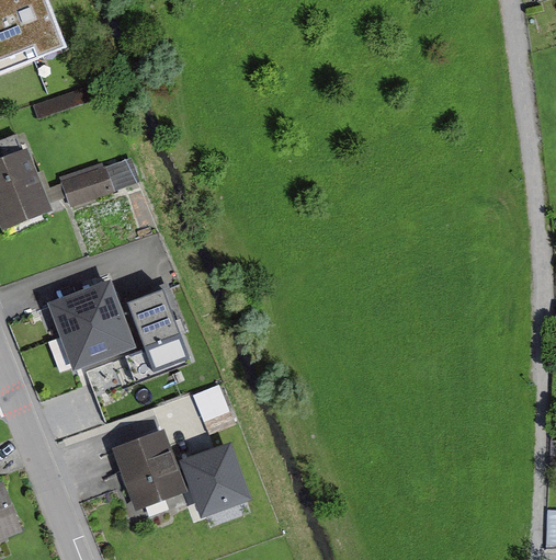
[(0,70),(63,46),(43,0),(0,0),(0,70)]
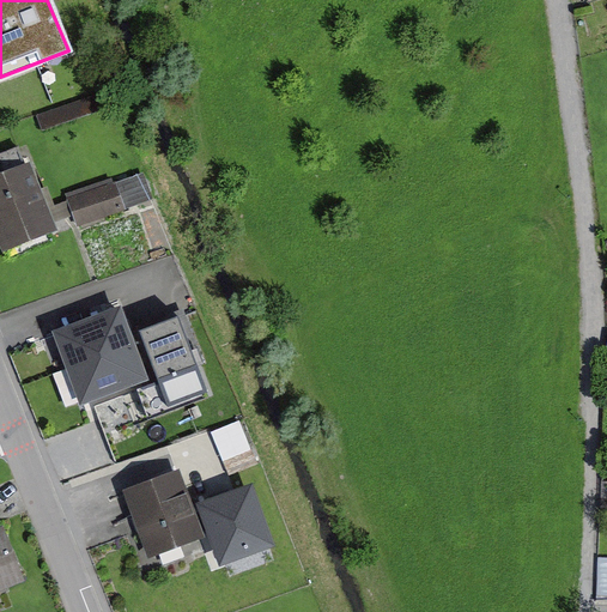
[(24,164),(0,173),(0,250),(2,256),(52,237),(24,164)]
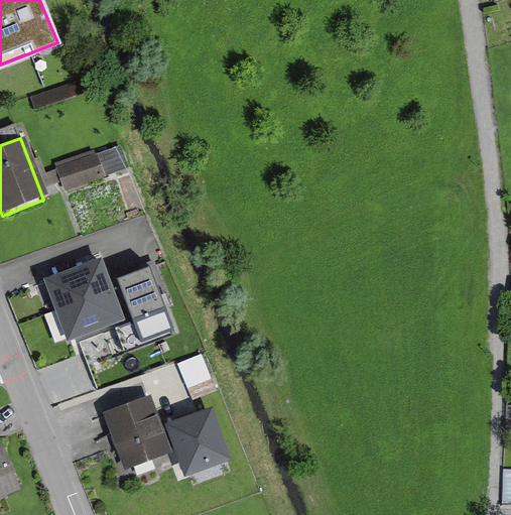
[(96,149),(58,163),(70,189),(106,175),(96,149)]
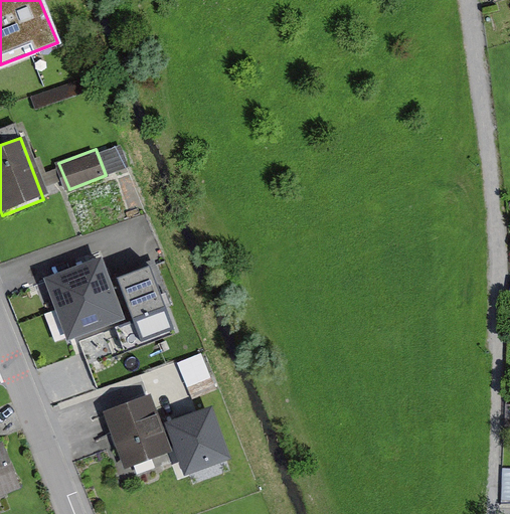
[(98,253),(51,271),(78,340),(114,326),(125,322),(98,253)]
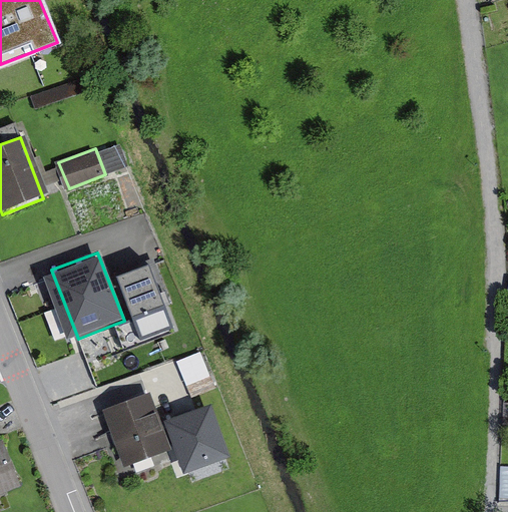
[(149,264),(116,277),(132,318),(141,340),(173,327),(149,264)]
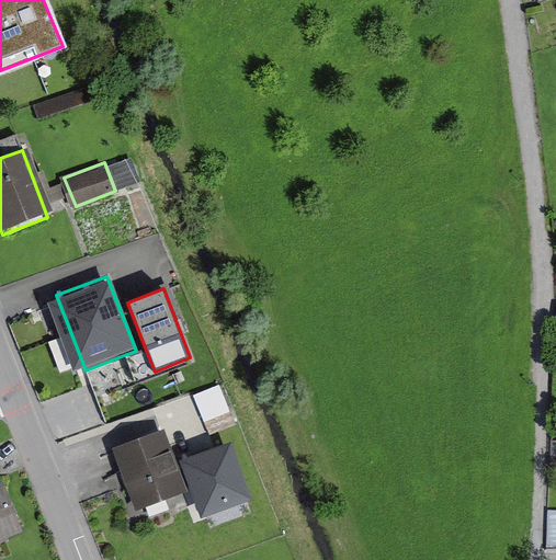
[(134,379),(155,372),(145,347),(136,351),(124,355),(134,379)]
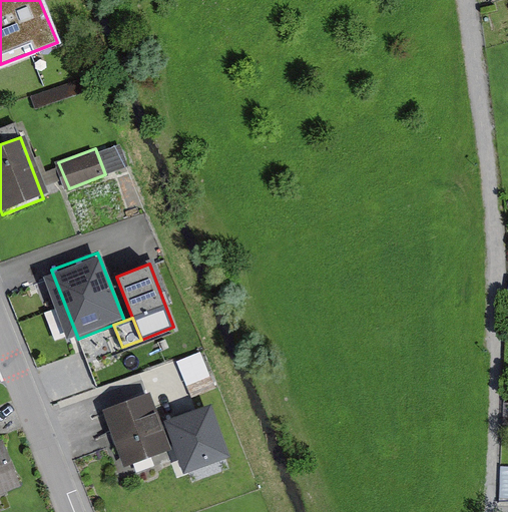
[(201,351),(177,361),(186,384),(210,374),(201,351)]
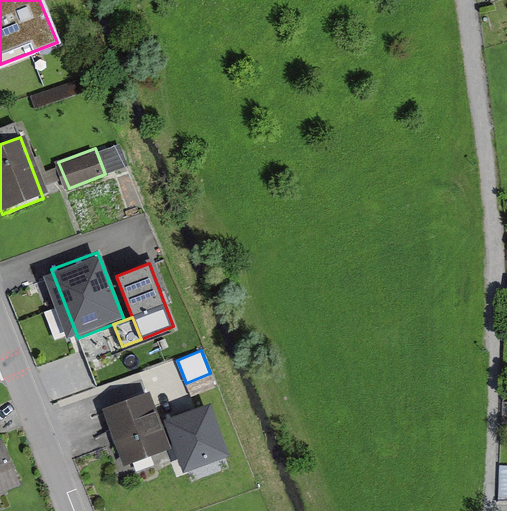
[(149,391),(103,409),(126,465),(171,447),(160,421),(149,391)]
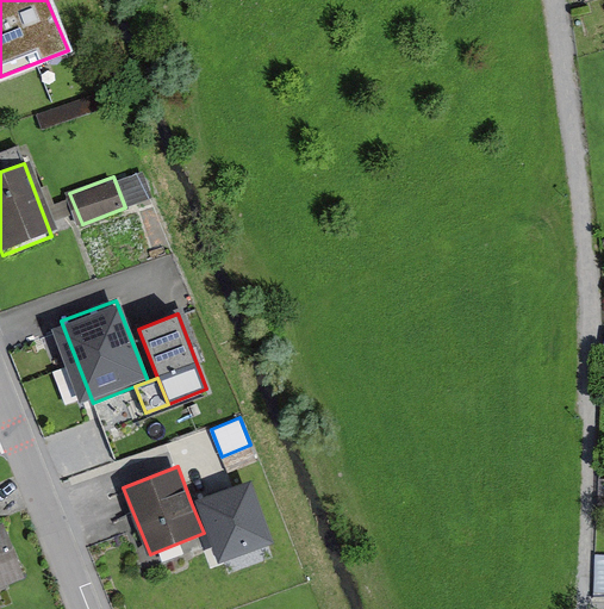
[(248,479),(191,502),(204,533),(216,565),(272,544),(248,479)]
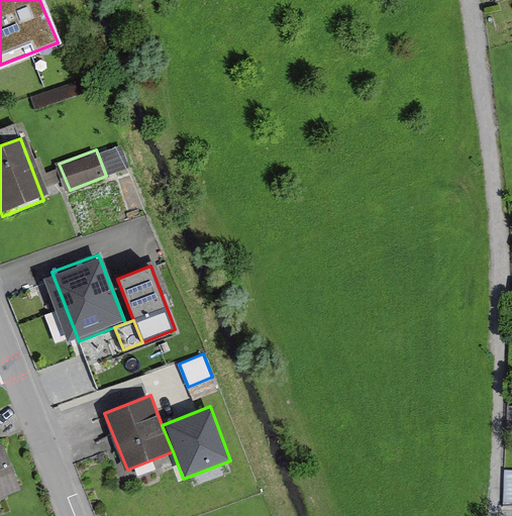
[(0,495),(19,488),(1,443),(0,443),(0,495)]
